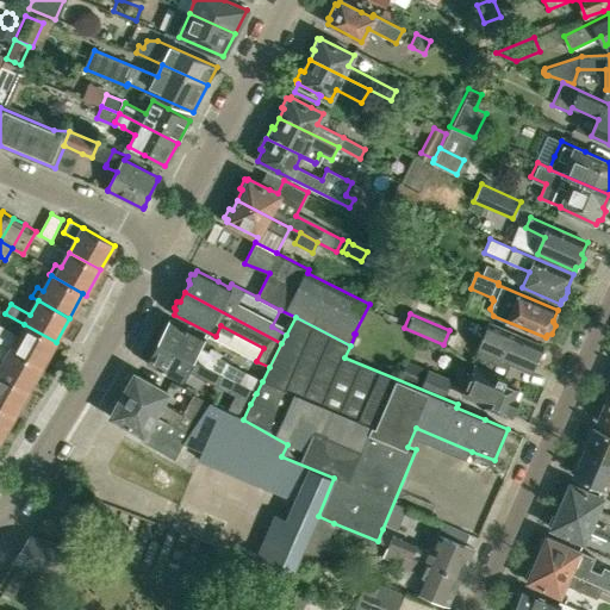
[(205,337),(192,330),(170,319),(169,323),(166,322),(161,331),(165,332),(160,342),(256,393),(262,381),(199,349),(205,337)]
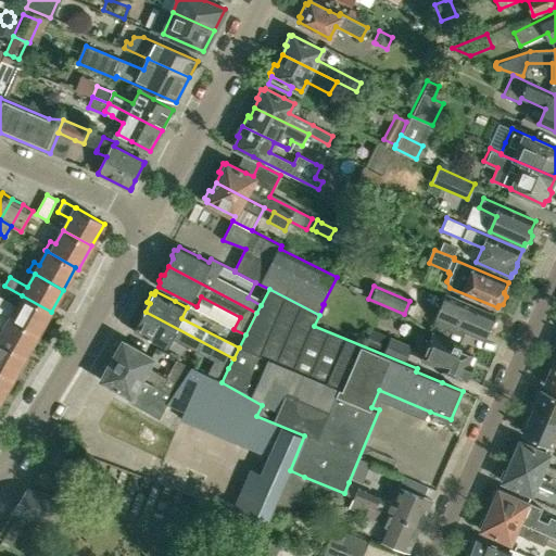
[(494,314),(475,305),(449,294),(437,323),(464,335),(465,331),(483,340),(489,328),(492,326),(494,321),(493,318),(494,314)]
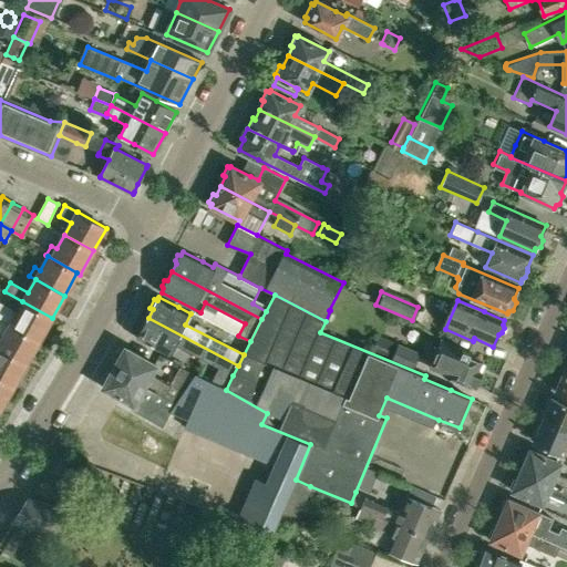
[(52,318),(22,301),(17,312),(0,302),(0,318),(10,325),(39,341),(52,318)]
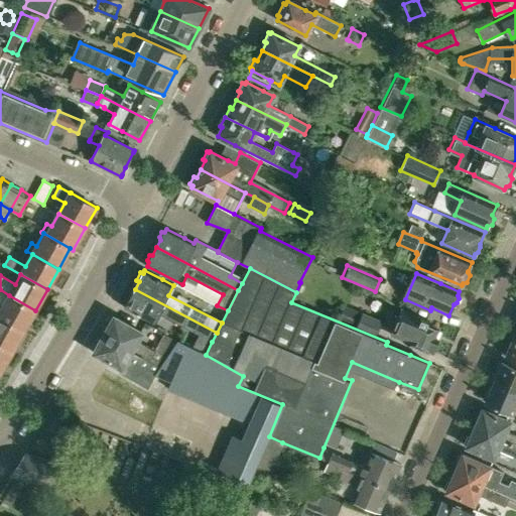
[(212,342),(217,333),(135,289),(131,296),(129,295),(125,303),(127,304),(125,307),(153,323),(158,313),(212,342)]
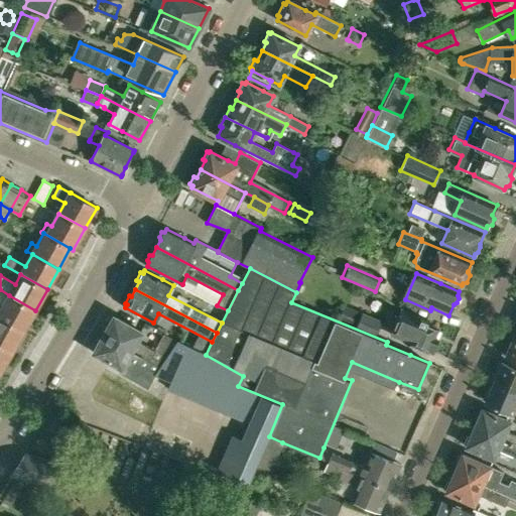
[(0,317),(23,332),(35,310),(9,295),(3,305),(0,303),(0,317)]
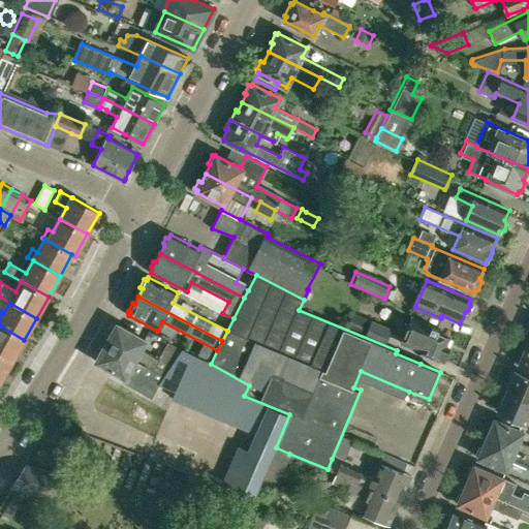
[(438,334),(440,329),(413,317),(402,343),(443,362),(449,347),(446,346),(449,339),(438,334)]
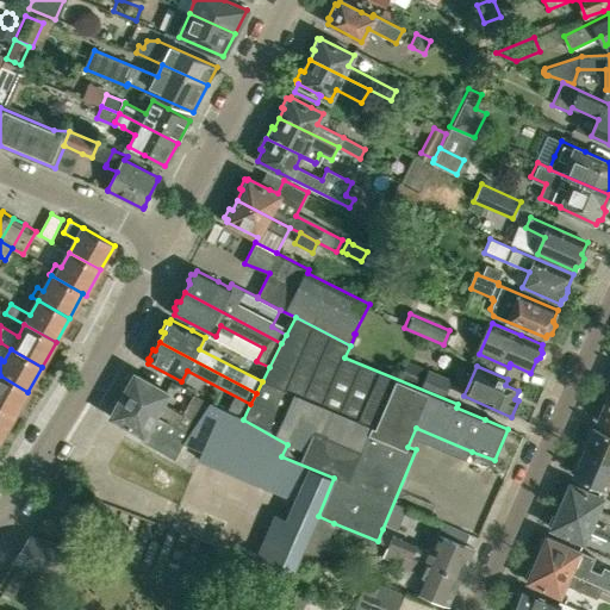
[(453,381),(428,371),(421,387),(446,398),(453,381)]
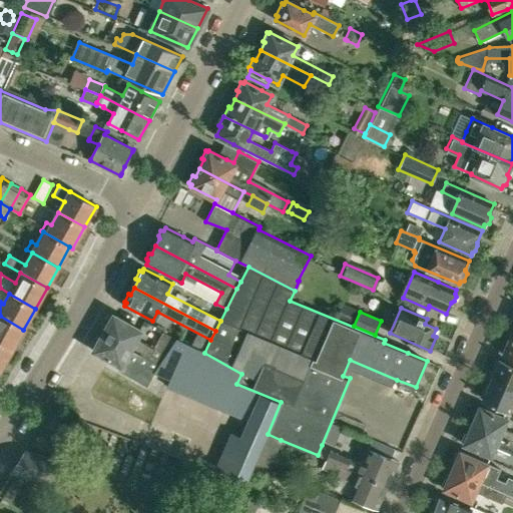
[(160,364),(174,338),(162,332),(154,349),(137,338),(141,331),(113,315),(111,317),(108,318),(105,323),(106,326),(102,334),(160,364)]
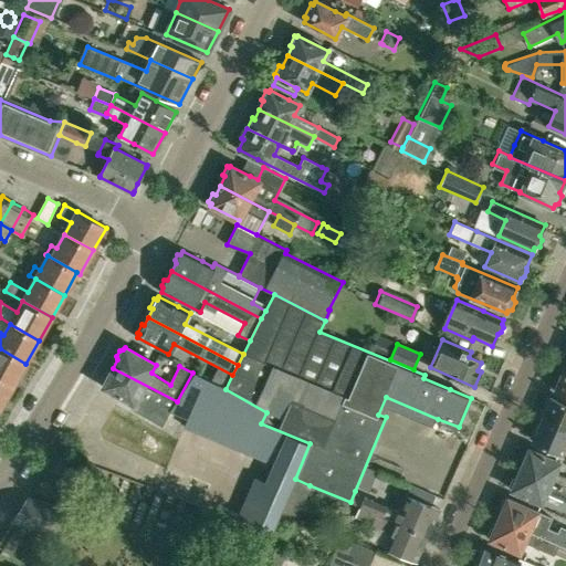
[(0,378),(13,386),(25,364),(0,348),(0,378)]
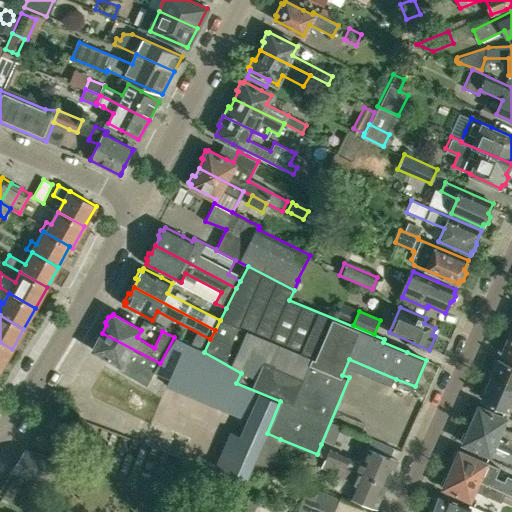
[(156,372),(160,363),(102,333),(99,338),(95,339),(93,344),(94,347),(92,350),(120,365),(118,369),(146,385),(154,371),(156,372)]
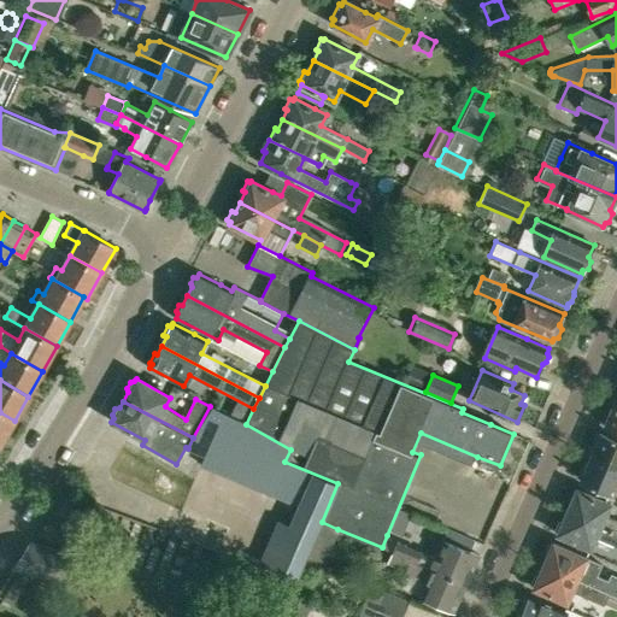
[(616,401),(612,411),(607,409),(601,423),(616,429),(616,401)]
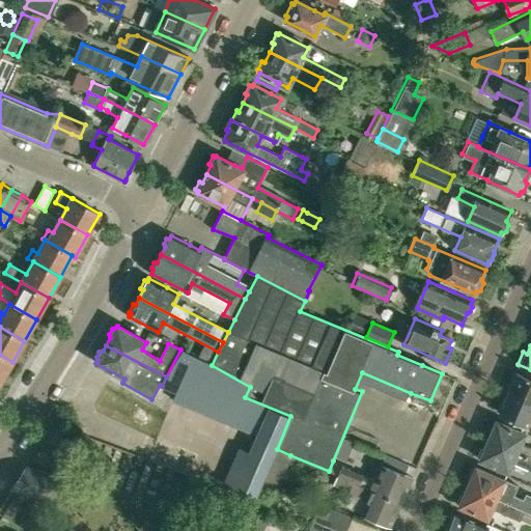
[(166,376),(162,386),(176,392),(172,399),(257,435),(250,451),(243,467),(238,465),(228,485),(255,497),(264,479),(277,449),(290,416),(245,397),(250,387),(212,365),(180,350),(166,376)]
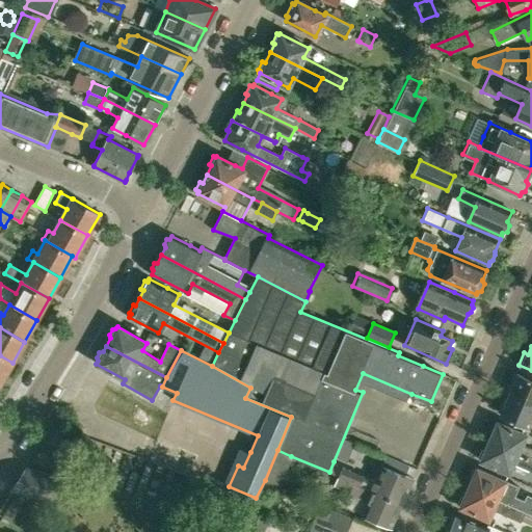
[(0,384),(12,363),(0,355),(0,384)]
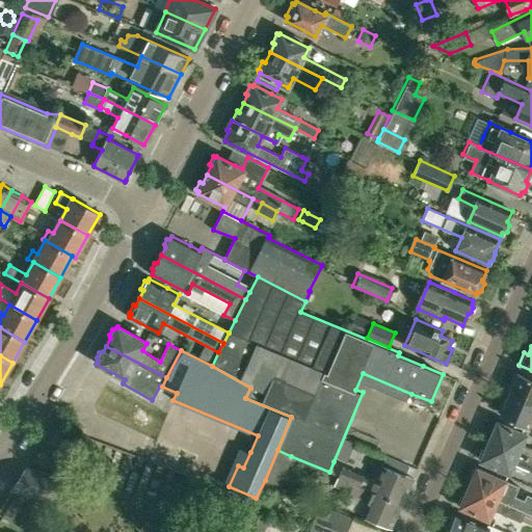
[(510,394),(531,403),(531,379),(519,374),(519,375),(515,374),(509,388),(512,389),(510,394)]
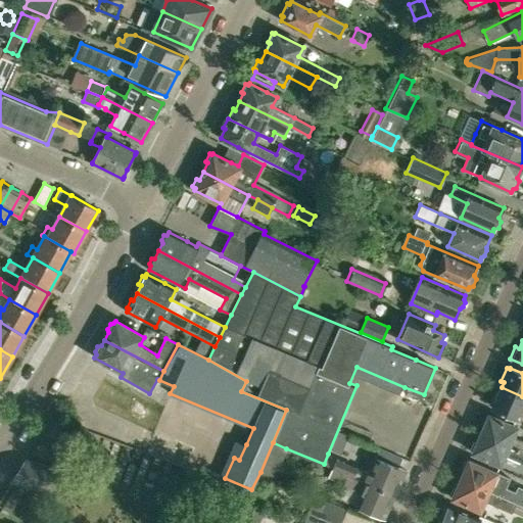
[(522,396),(502,387),(500,392),(496,391),(490,405),(493,406),(492,407),(519,419),(522,410),(522,396)]
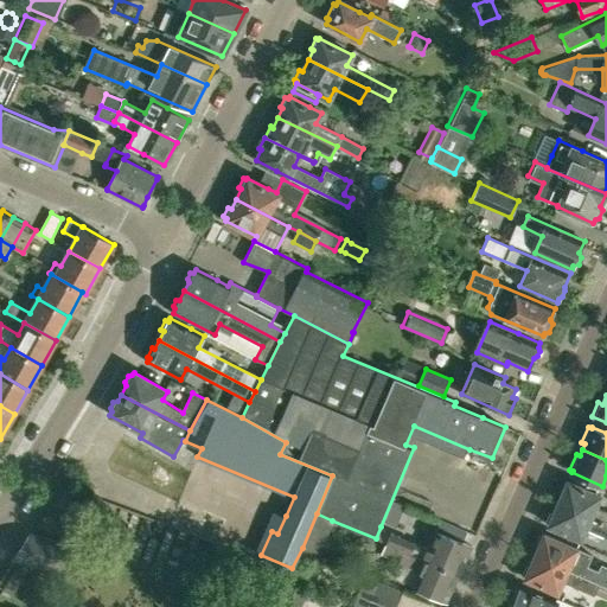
[(606,511),(595,506),(601,496),(568,481),(567,484),(564,483),(560,492),(563,493),(558,503),(606,523),(606,511)]
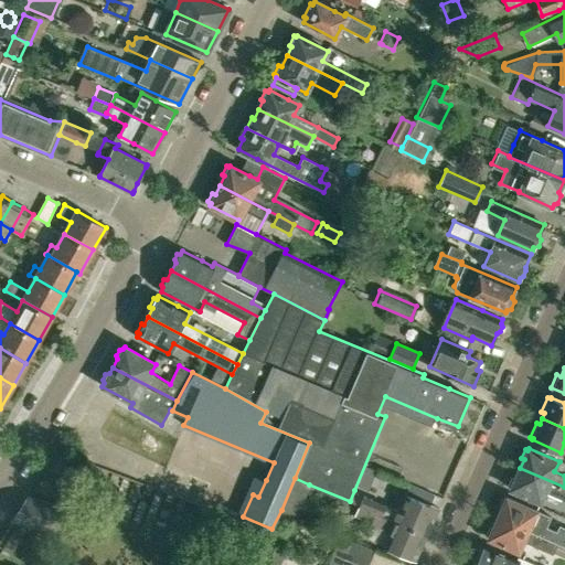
[(62,451),(62,452),(50,470),(63,476),(70,457),(71,458),(72,456),(62,451)]
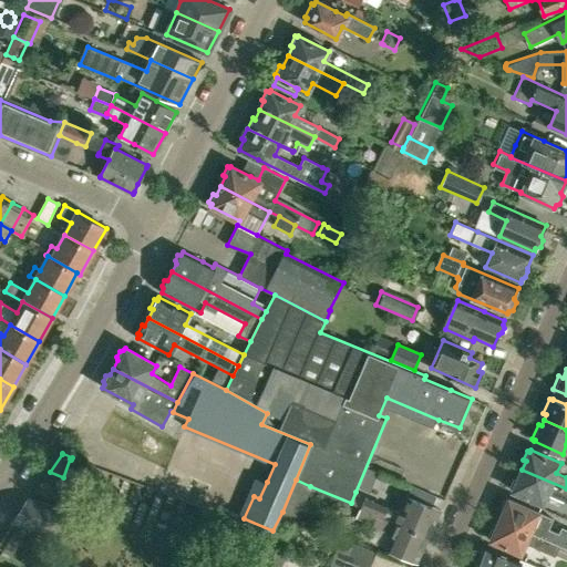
[(566,502),(566,488),(522,470),(517,480),(515,478),(511,487),(514,488),(513,491),(543,504),(547,493),(566,502)]
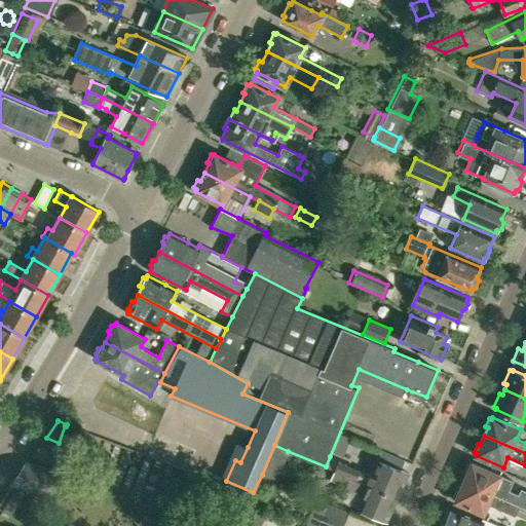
[(274,445),(262,475),(275,481),(288,451),(274,445)]
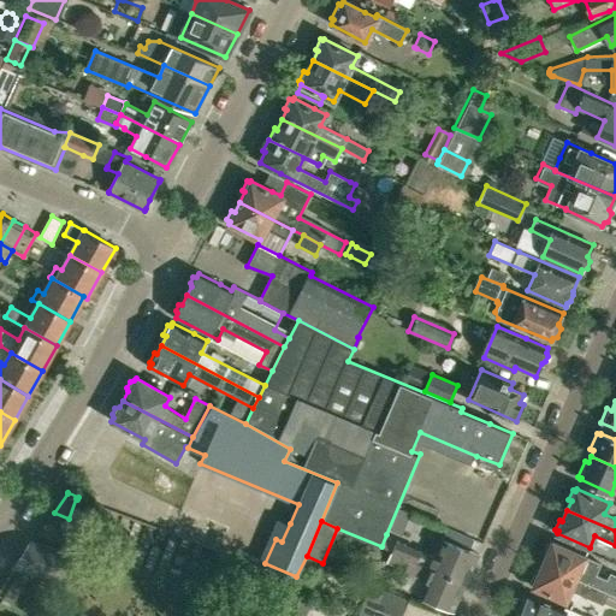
[(434,556),(415,548),(386,534),(381,546),(467,582),(479,555),(442,538),(434,556)]
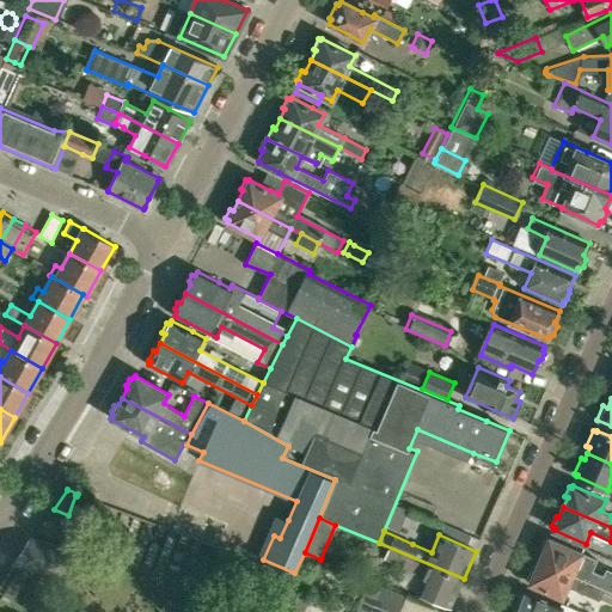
[(57,544),(31,538),(13,563),(50,571),(57,544)]
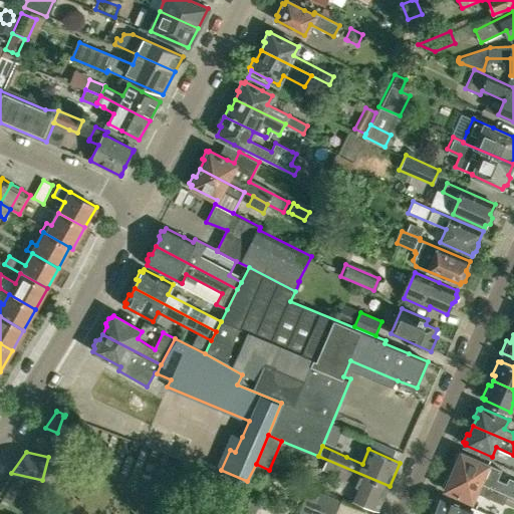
[(502,470),(479,460),(461,452),(461,454),(458,453),(454,461),(457,462),(454,469),(513,496),(513,480),(509,479),(507,484),(498,480),(502,470)]
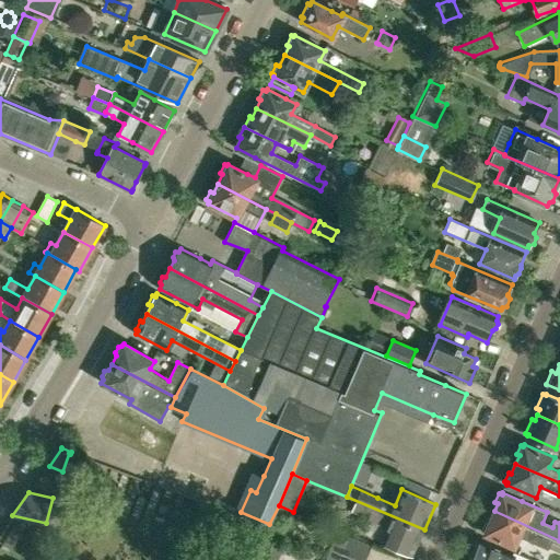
[(412,556),(424,529),(347,497),(342,505),(386,525),(380,540),(412,556)]
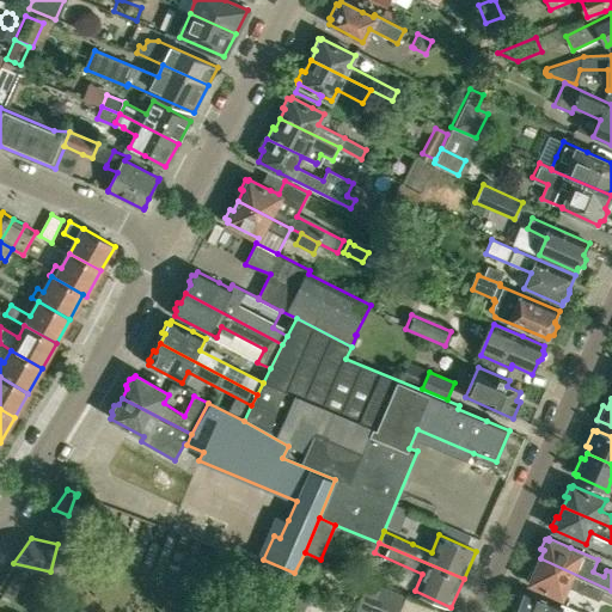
[(611,591),(540,558),(536,570),(532,569),(527,580),(531,581),(530,583),(563,598),(568,587),(611,606),(611,604),(611,591)]
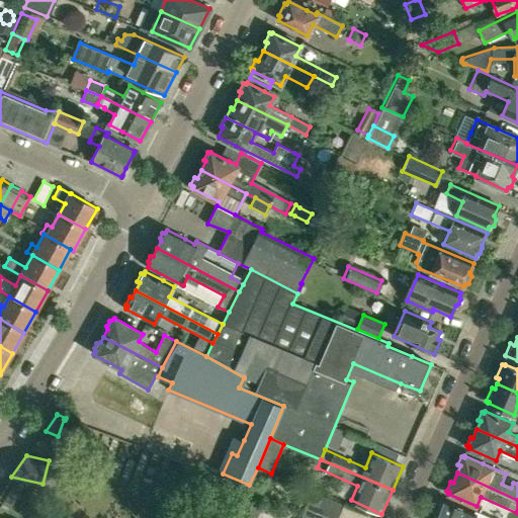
[(233,513),(244,517),(265,517),(268,514),(252,506),(254,501),(240,494),(233,513)]
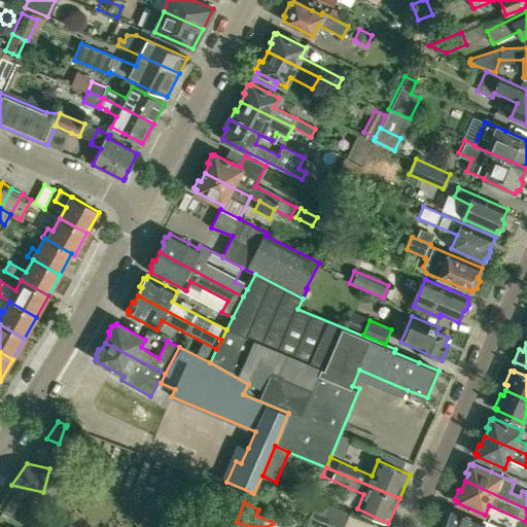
[(445,521),(442,526),(497,526),(484,521),(483,523),(471,518),(453,510),(448,521),(445,521)]
